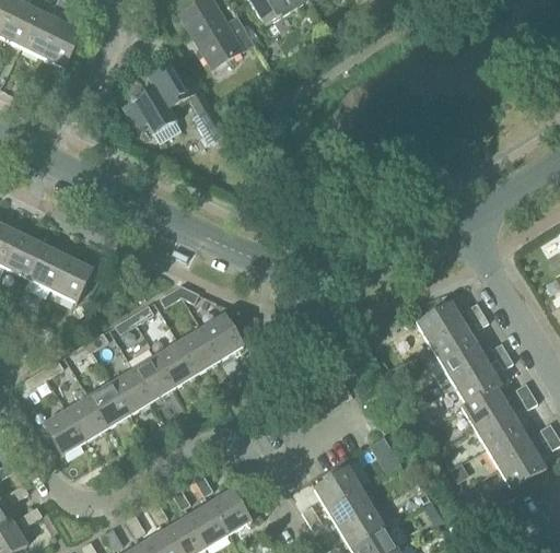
[(0,0),(0,33),(2,35),(20,0),(0,0)]
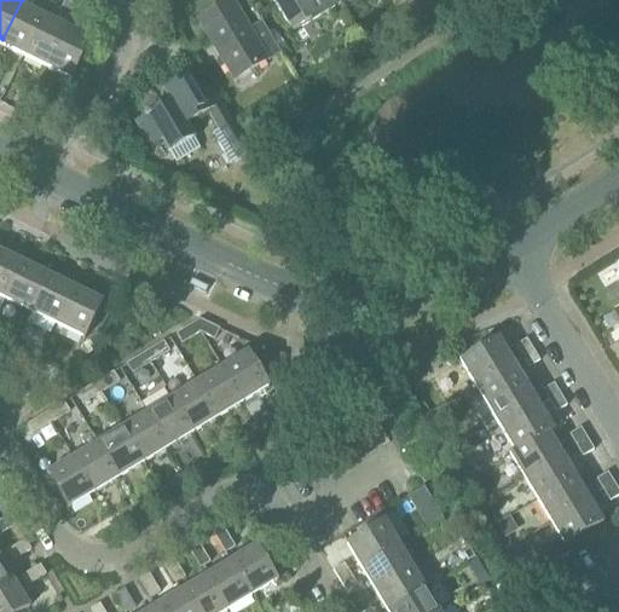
[(45,11),(24,0),(22,0),(3,39),(25,50),(45,11)]
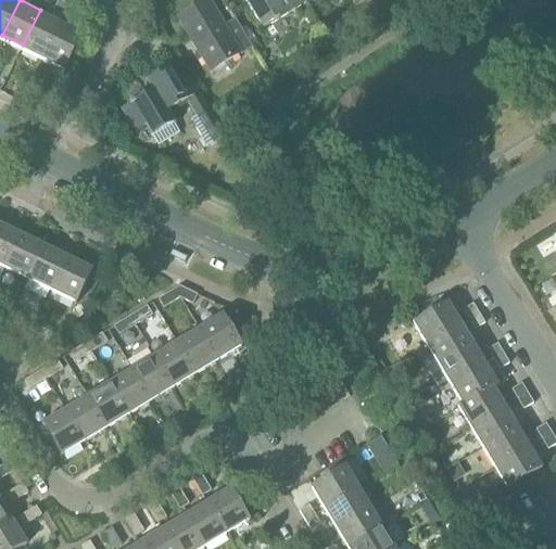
[(66,11),(72,0),(57,0),(54,4),(66,11)]
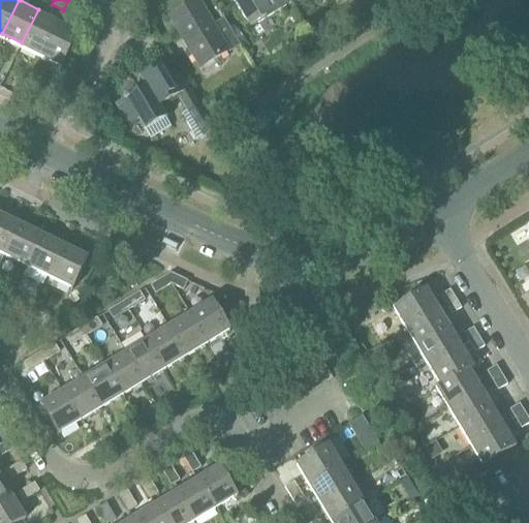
[(68,0),(63,10),(71,14),(76,4),(68,0)]
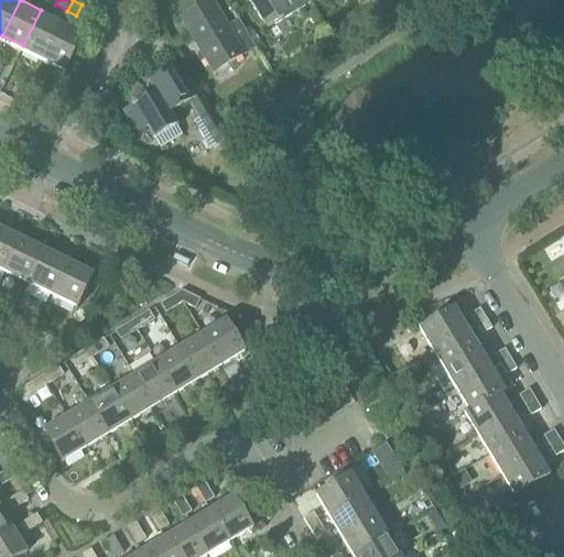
[(241,54),(243,57),(260,47),(257,42),(249,29),(241,18),(231,24),(216,0),(202,0),(179,14),(214,71),(241,54)]
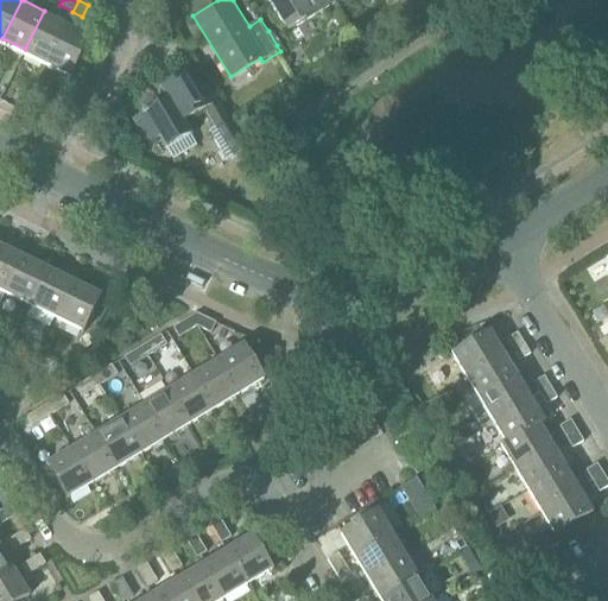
[(272,0),(290,27),(333,0),(272,0)]
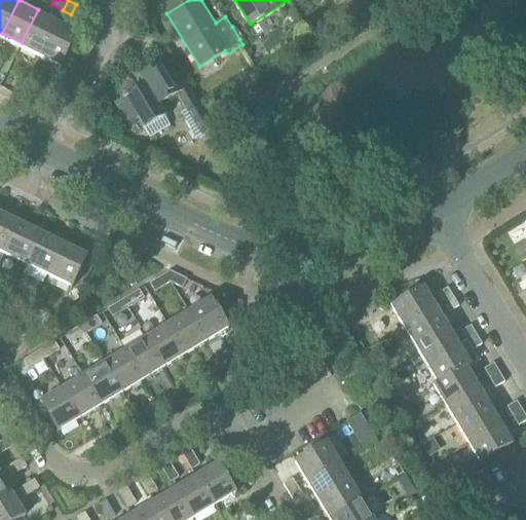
[(58,19),(38,9),(22,42),(41,52),(58,19)]
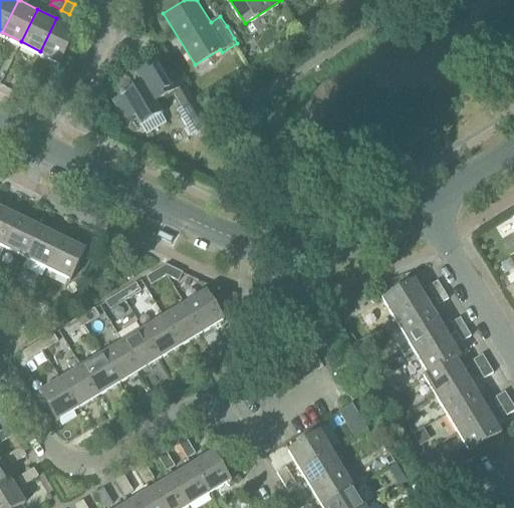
[(76,28),(56,18),(40,51),(60,61),(76,28)]
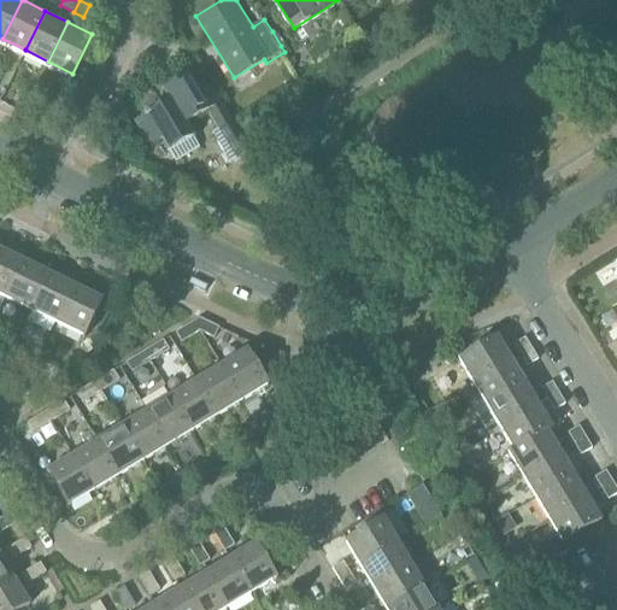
[(272,31),(281,46),(286,42),(277,28),(272,31)]
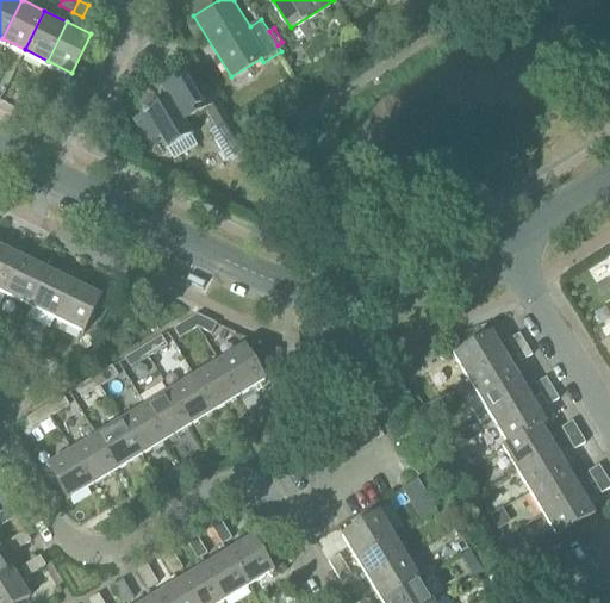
[(232,153),(246,145),(207,84),(197,91),(186,73),(162,86),(168,95),(136,116),(149,138),(159,134),(167,147),(168,145),(174,155),(197,141),(184,119),(205,106),(216,123),(210,126),(228,156),(232,153)]
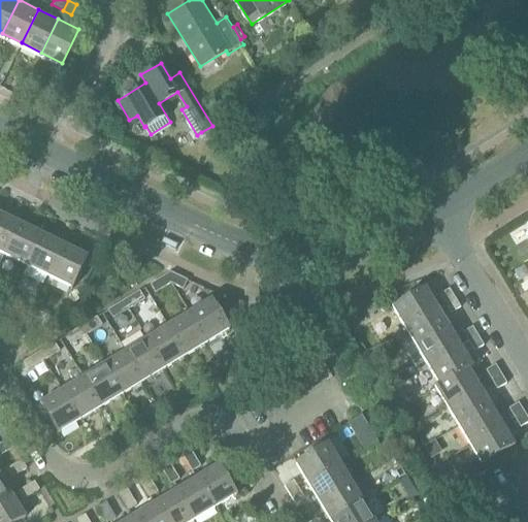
[(22,219),(0,207),(0,248),(6,251),(22,219)]
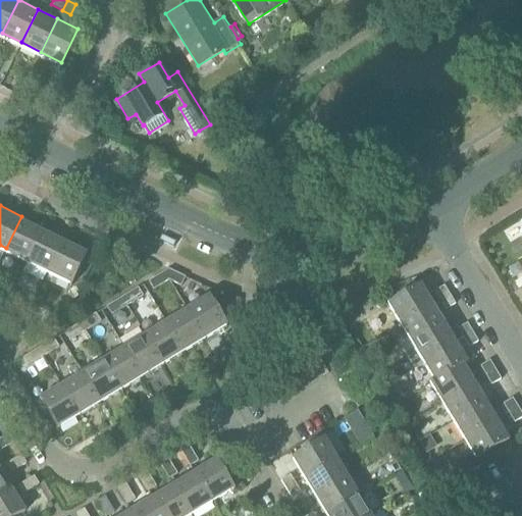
[(21,216),(6,248),(28,259),(43,226),(21,216)]
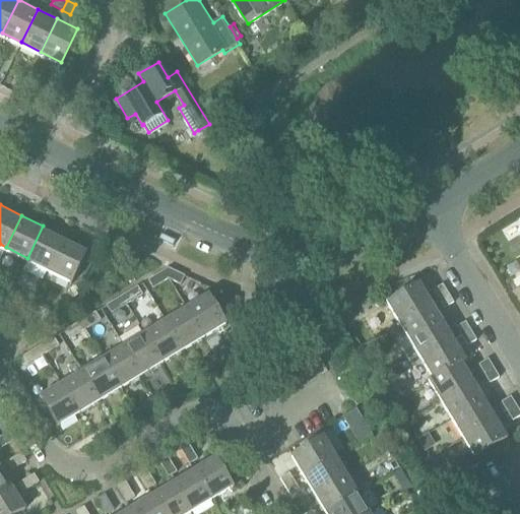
[(43,226),(27,258),(50,269),(65,237),(43,226)]
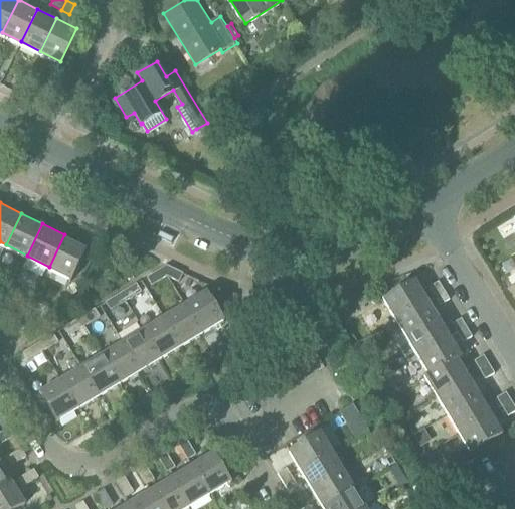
[(87,245),(64,234),(49,267),(70,278),(87,245)]
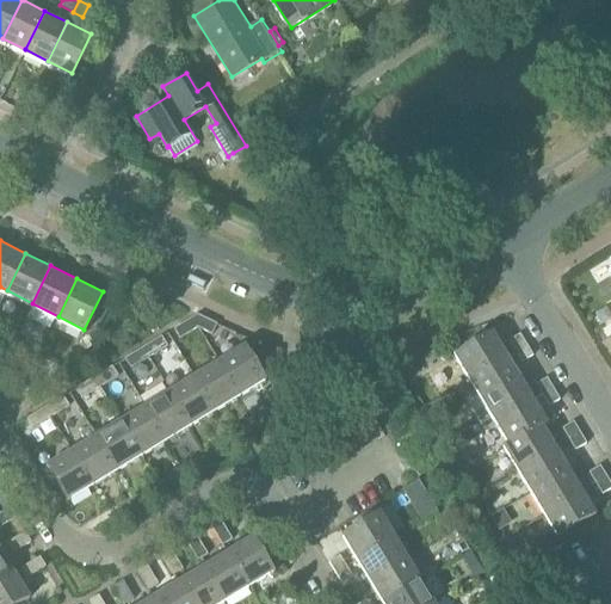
[(198,309),(192,313),(198,322),(199,321),(213,328),(217,318),(198,309)]
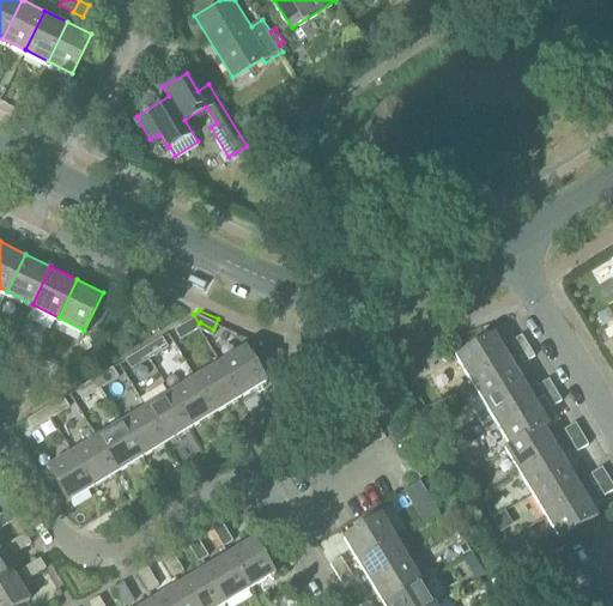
[(199,323),(193,314),(176,323),(182,333),(199,323)]
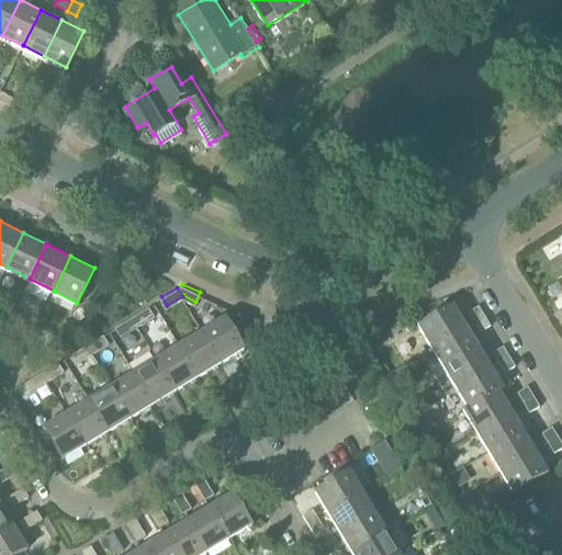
[(431,344),(467,324),(453,303),(418,324),(431,344)]
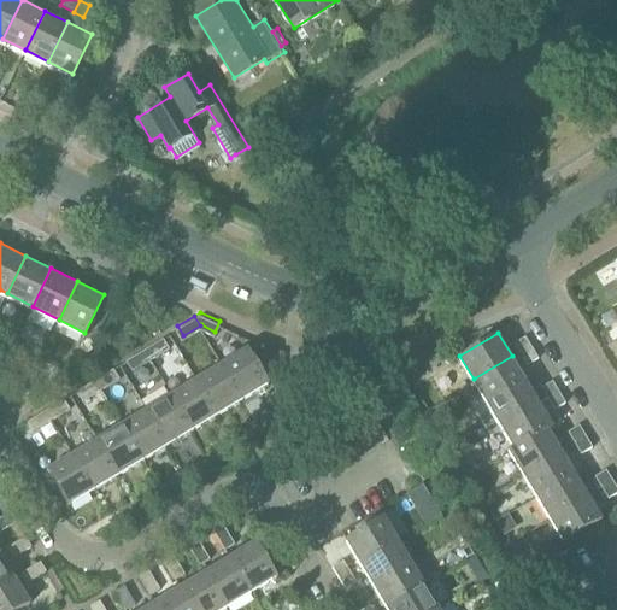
[(521,351),(532,344),(526,333),(513,340),(521,351)]
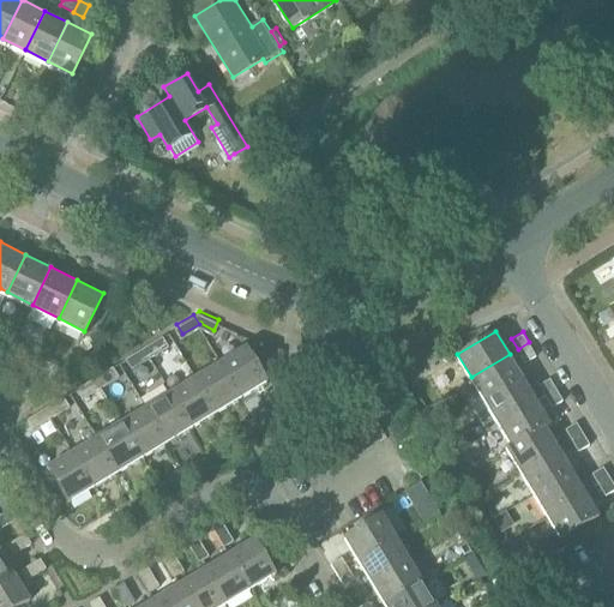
[(162,334),(144,344),(150,354),(168,343),(162,334)]
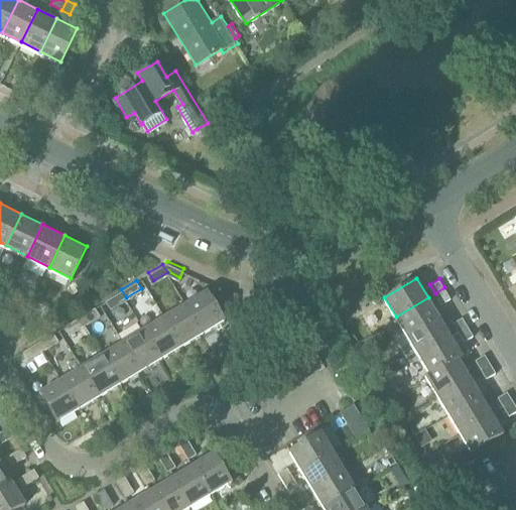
[(444,287),(435,293),(440,302),(450,296),(444,287)]
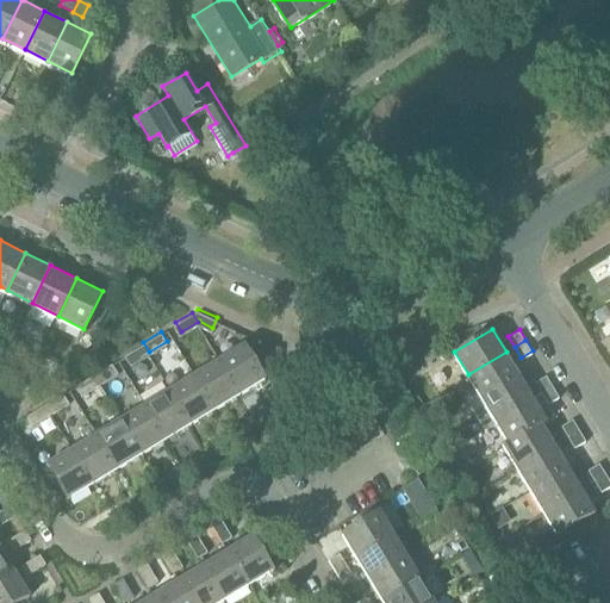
[(218,356),(240,392),(266,377),(244,341),(218,356)]
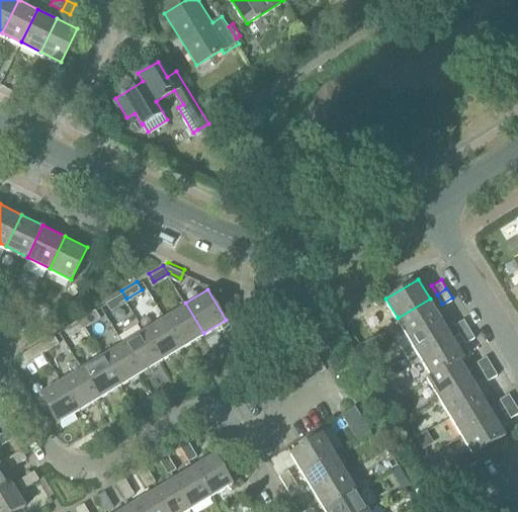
[(30,307),(34,299),(17,290),(13,299),(30,307)]
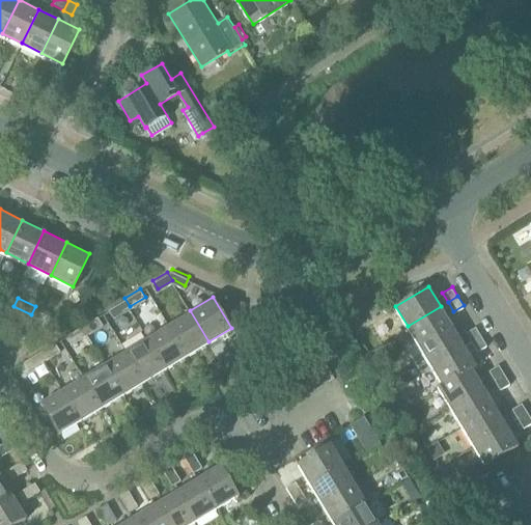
[(130,306),(124,298),(109,308),(114,316),(130,306)]
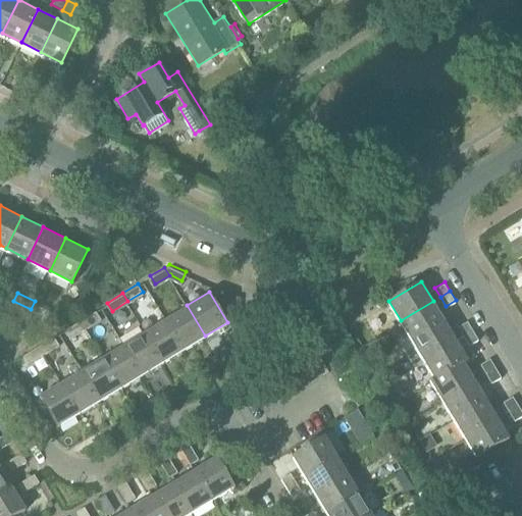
[(52,309),(35,301),(31,309),(48,318),(52,309)]
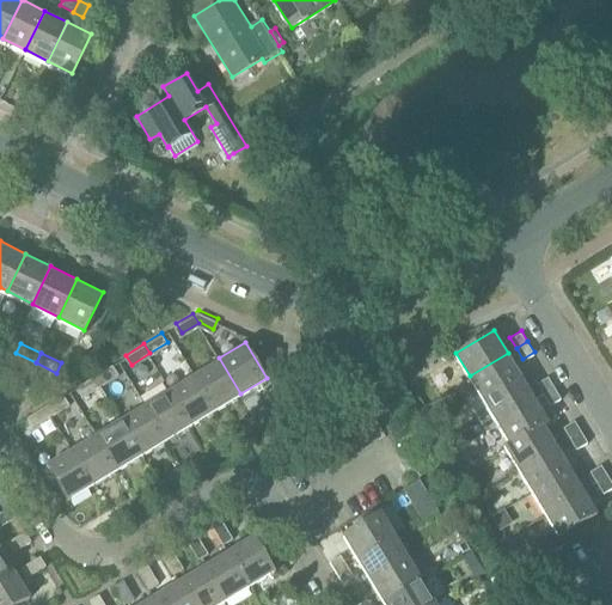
[(521,374),(508,353),(470,376),(483,398),(521,374)]
